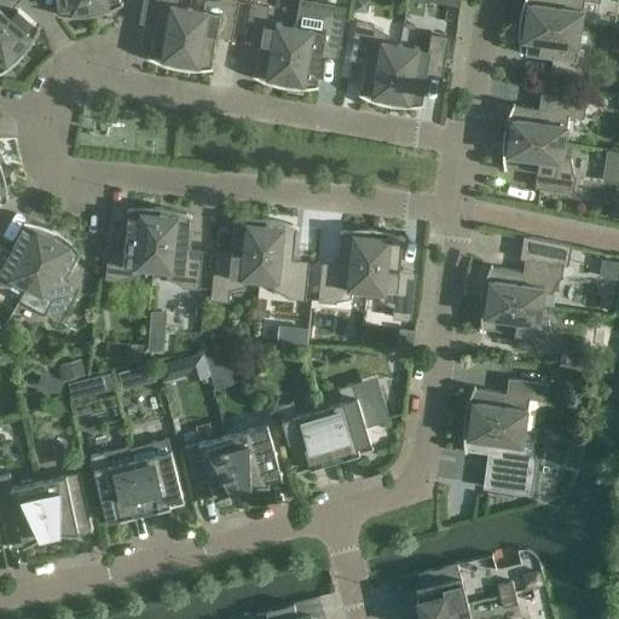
[(0,0),(0,34),(23,55),(28,47),(30,44),(33,40),(35,36),(38,33),(40,25),(39,24),(39,25),(11,3),(12,0),(0,0)]
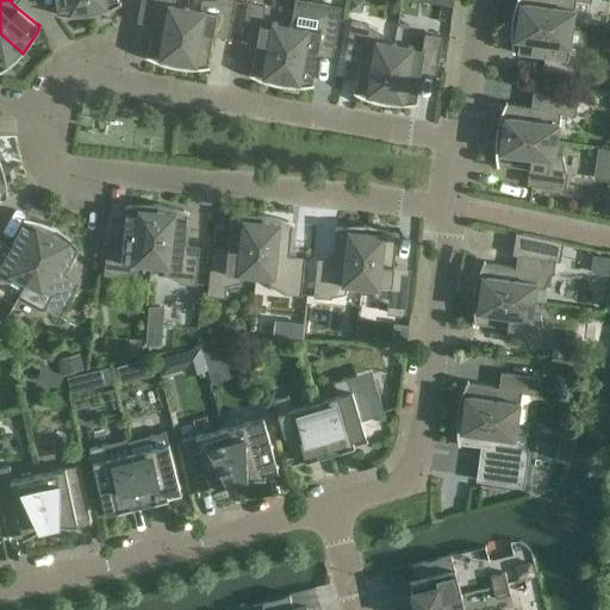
[(89,16),(86,0),(55,0),(58,14),(57,13),(56,16),(64,17),(73,17),(81,17),(89,16)]
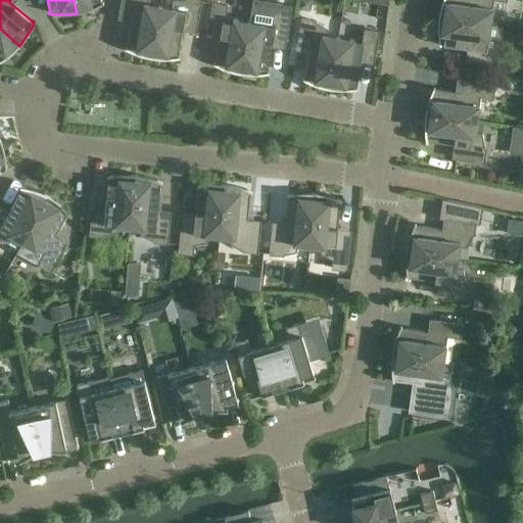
[(74,0),(77,13),(84,11),(91,9),(97,7),(103,3),(103,2),(102,3),(101,0),(74,0)]
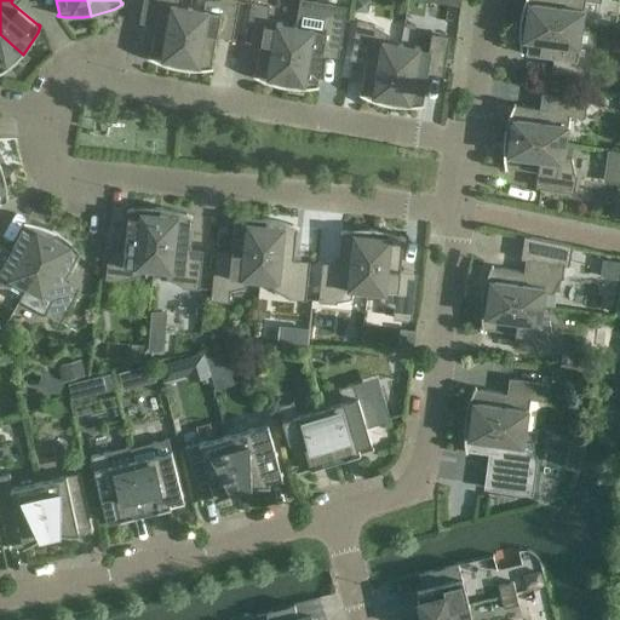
[(179,69),(190,7),(177,5),(177,0),(144,0),(142,18),(156,21),(149,57),(149,56),(148,57),(155,61),(164,64),(171,67),(179,69)]
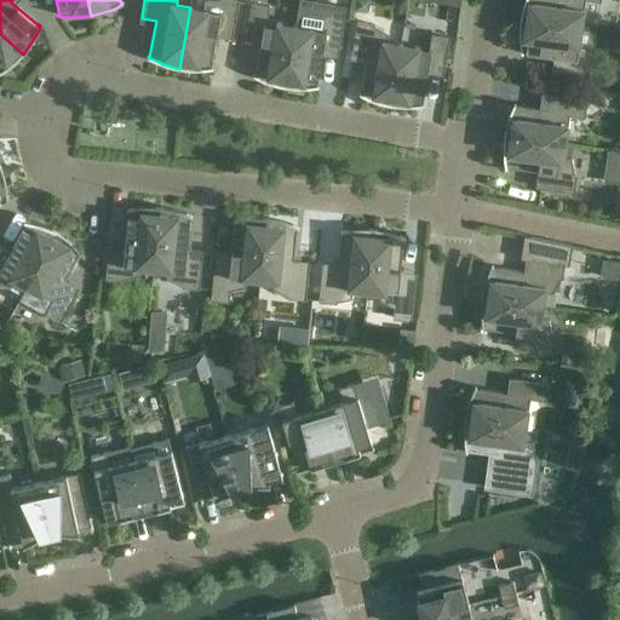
[(190,7),(179,69),(183,69),(188,70),(196,70),(205,70),(213,69),(213,67),(212,68),(218,32),(233,34),(237,1),(229,0),(213,0),(205,1),(204,10),(190,7)]
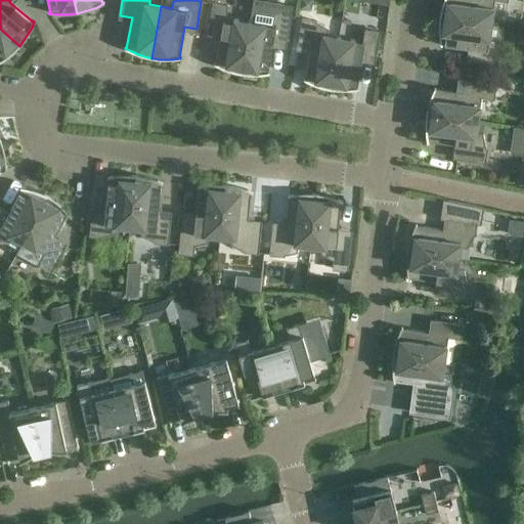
[(253,0),(250,22),(241,74),(245,75),(248,75),(255,75),(259,75),(262,75),(269,74),(269,73),(268,73),(273,42),(286,44),(290,16),(292,6),(254,0),(253,0)]
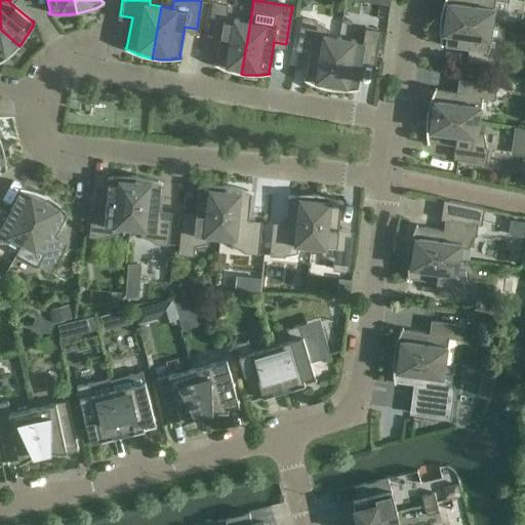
[(301,0),(300,9),(307,10),(311,7),(313,0),(311,0),(301,0)]
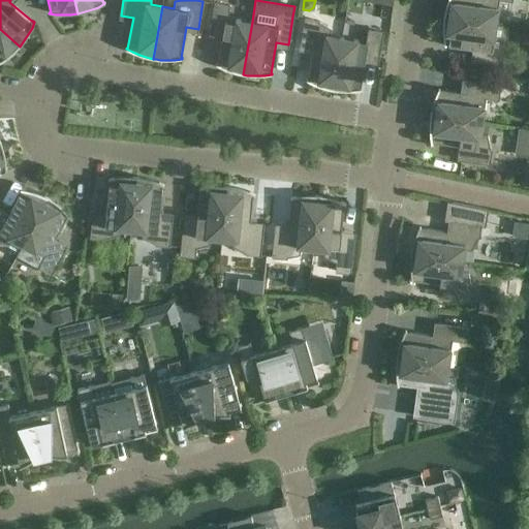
[(443,18),(496,25),(499,0),(504,0),(511,1),(511,0),(447,0),(446,3),(445,7),(445,10),(443,18)]
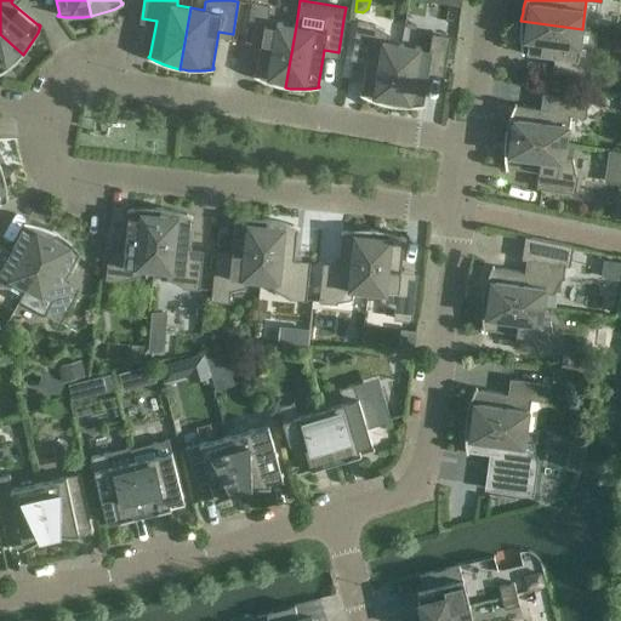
[(285,87),(296,26),(267,21),(269,7),(254,4),(248,36),(262,39),(256,75),(255,74),(254,75),(261,80),(265,81),(269,83),(277,86),(285,87)]
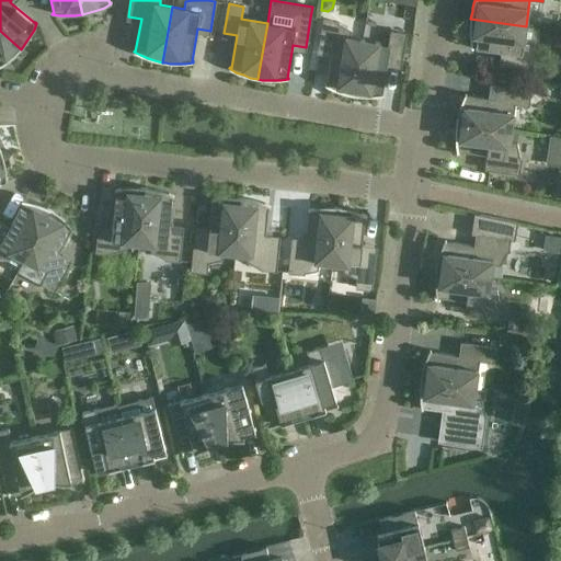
[(470,26),(470,31),(470,34),(470,38),(470,42),(472,48),(473,48),(472,47),(505,52),(504,65),(534,69),(535,55),(539,29),(526,27),(526,26),(470,19),(470,23),(470,26)]
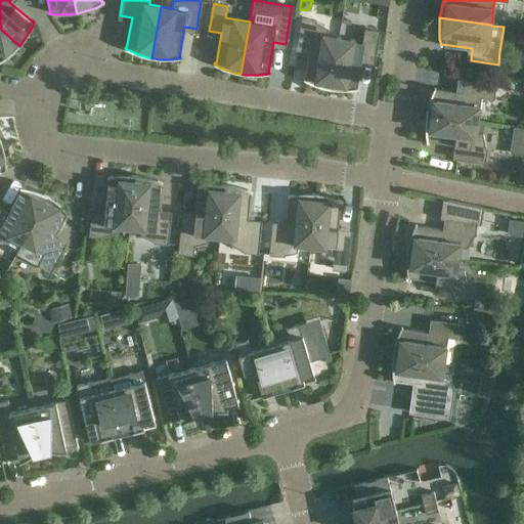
[(330,89),(339,37),(328,35),(329,29),(316,22),(302,18),(298,46),(310,48),(305,79),(304,78),(303,79),(309,83),(312,84),(316,86),(322,88),(330,89)]
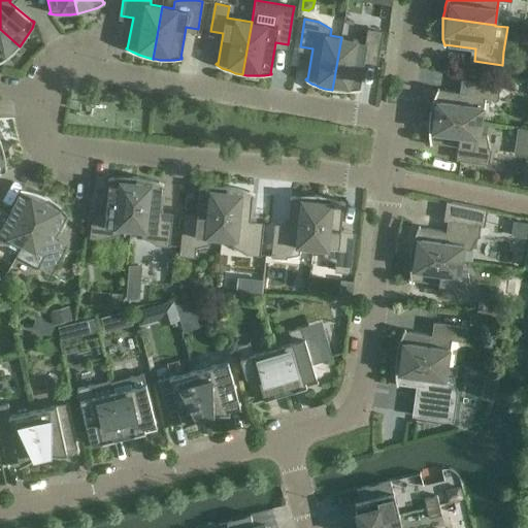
[(20,46),(0,29),(0,62),(3,61),(9,56),(14,52),(20,46)]
